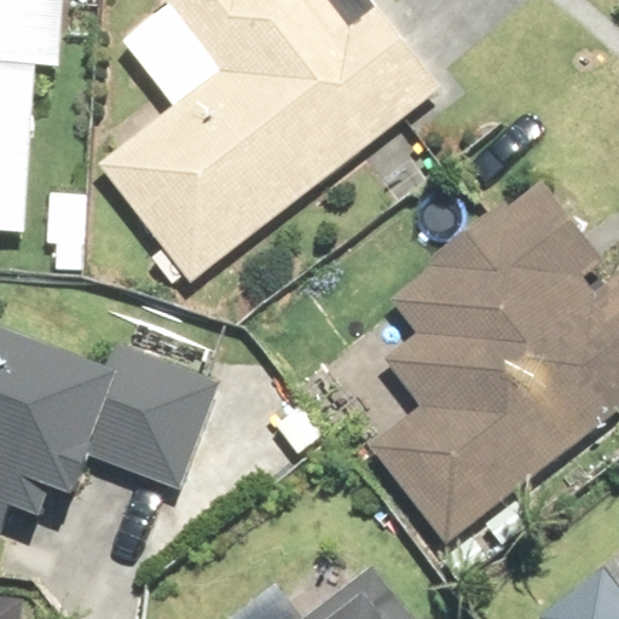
[(0,0),(0,231),(23,233),(34,67),(59,69),(63,0),(0,0)]
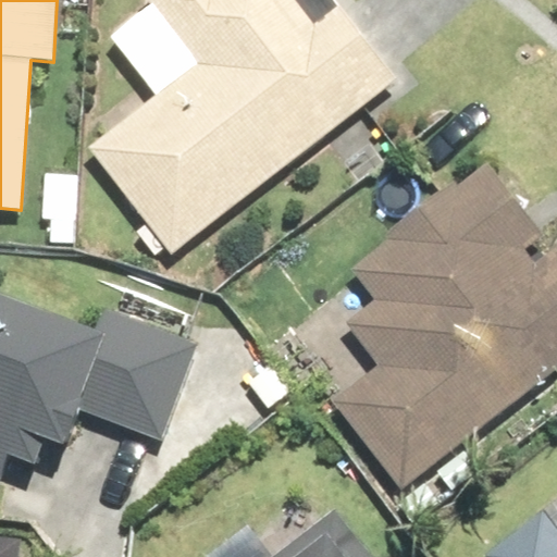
[(89,152),(172,257),(397,78),(334,0),(152,0),(203,62),(89,152)]
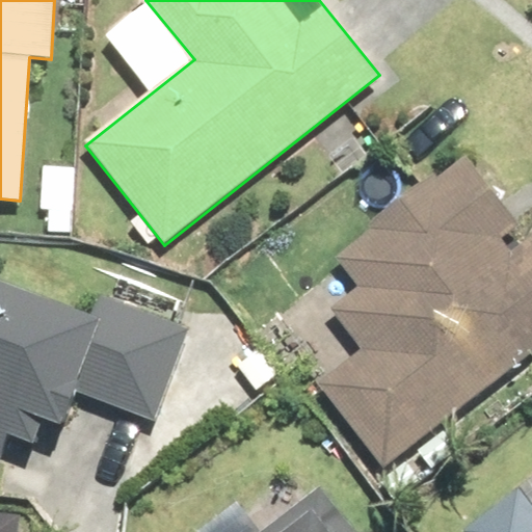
[(323,384),(383,462),(531,347),(531,239),(511,256),(500,240),(519,225),(464,157),(437,178),(434,174),(369,224),(372,232),(339,258),(361,287),(331,310),(365,352),(323,384)]
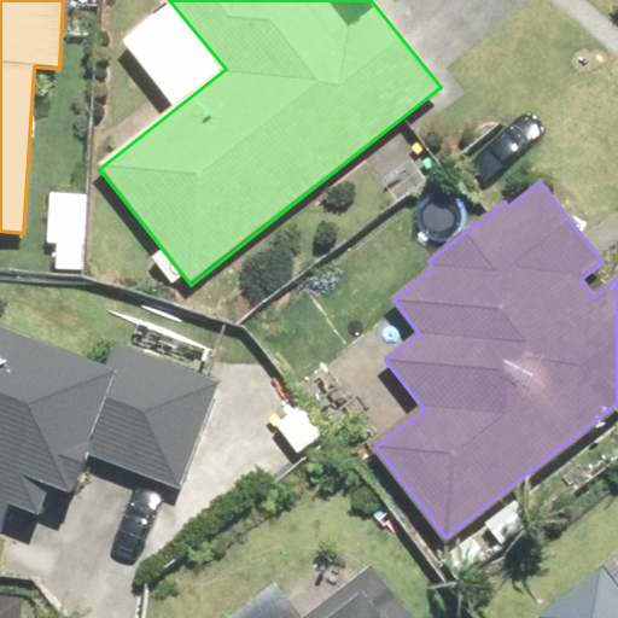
[(70,500),(86,456),(179,491),(219,385),(117,348),(108,372),(0,331),(0,537),(11,509),(39,520),(50,493),(70,500)]
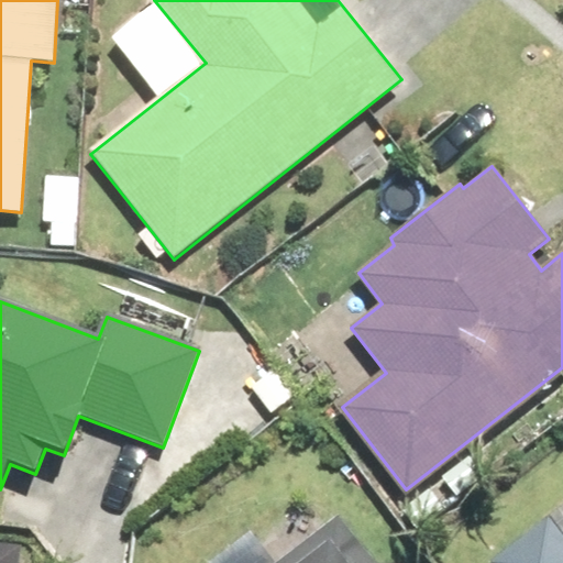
[(378,562),(338,510),(268,562),(378,562)]
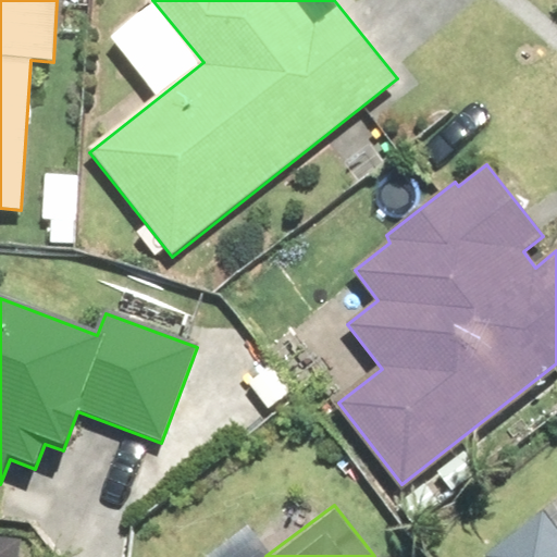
[(556,556),(556,532),(543,514),(485,556),(556,556)]
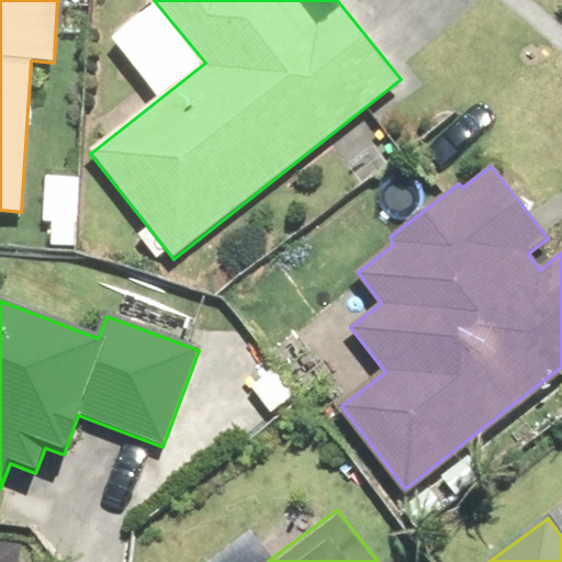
[(0,561),(20,561),(22,548),(0,544),(0,561)]
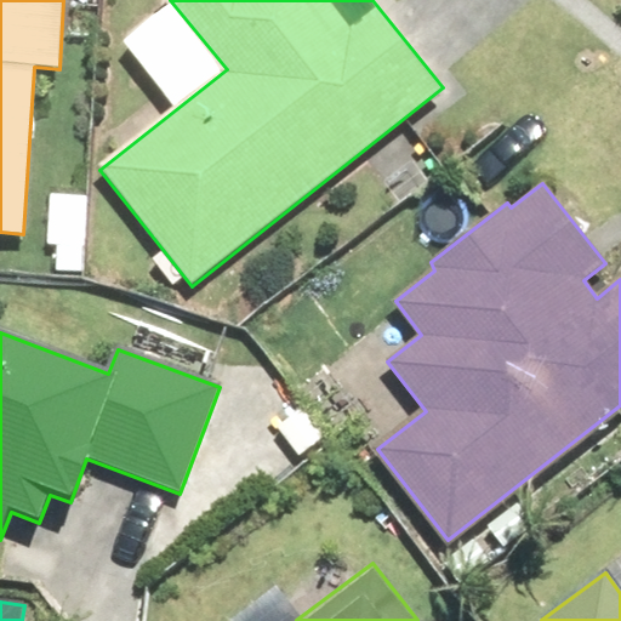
All buildings are outlined.
